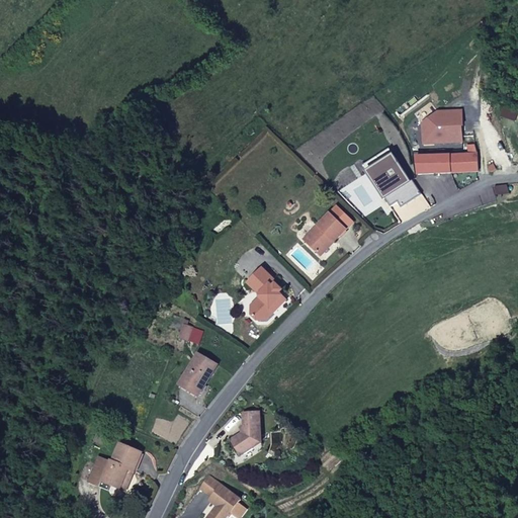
[(438,111),(423,122),(424,145),(463,144),(462,110),(438,111)]
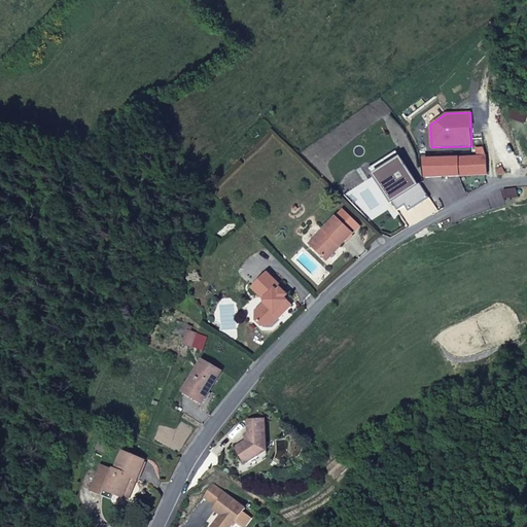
[(485,174),(483,147),(478,147),(471,148),(471,157),(424,161),(425,177),(448,176),(485,174)]
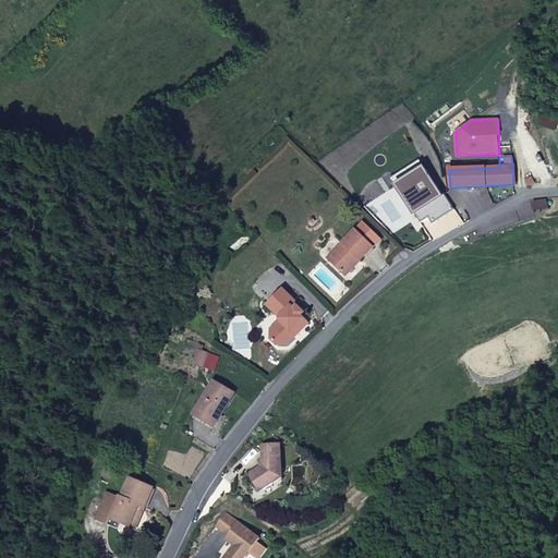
[(423,167),(395,186),(420,225),(429,218),(433,223),(455,209),(445,194),(443,195),(423,167)]
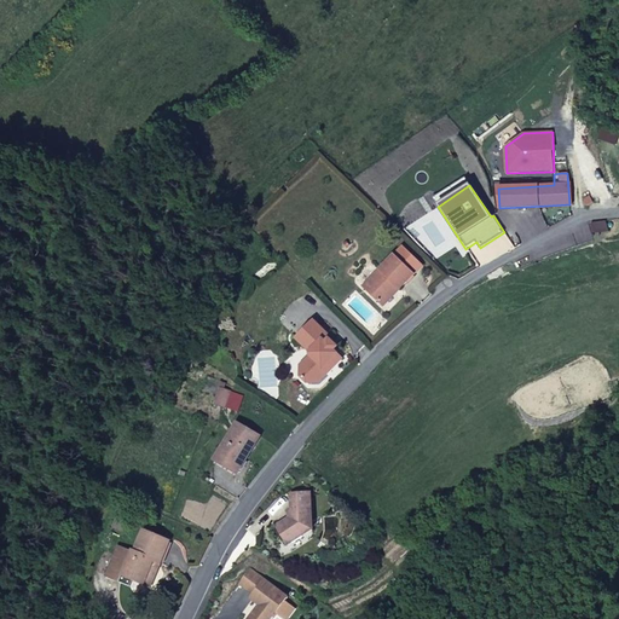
[(415,275),(395,256),(365,288),(382,304),(398,287),(401,290),(415,275)]
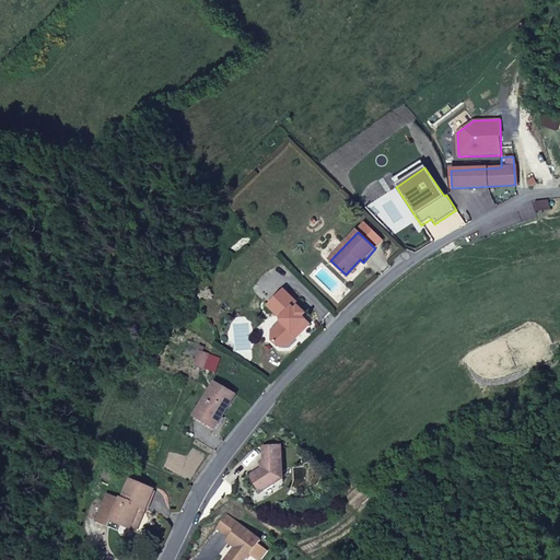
[(360,259),(346,275),(349,277),(363,263),(360,259)]
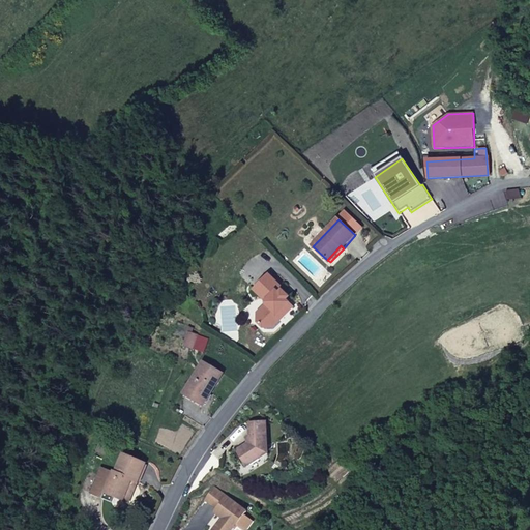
[(282,289),(269,276),(254,291),(266,303),(266,305),(258,314),(258,324),(263,329),(272,329),(293,308),(286,302),(280,296),(277,293),(282,289)]
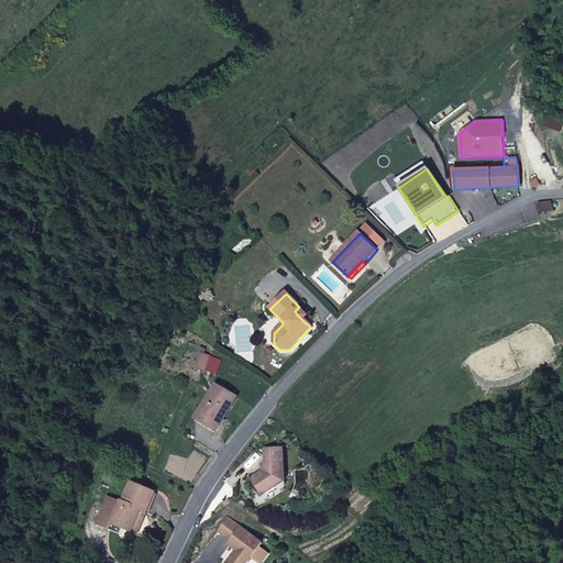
[(300,310),(297,315),(304,321),(307,318),(300,310)]
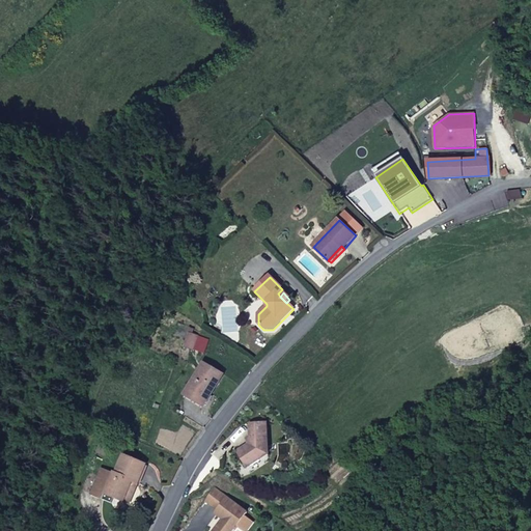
[(185,346),(193,350),(197,336),(189,334),(185,346)]
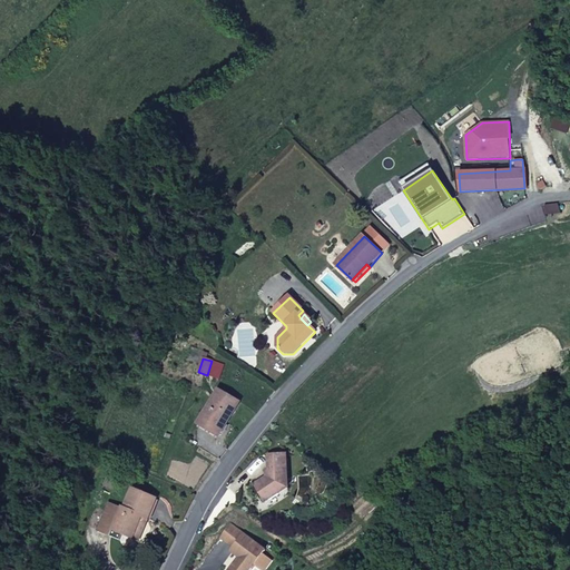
[(218,390),(199,422),(219,434),(238,402),(218,390)]
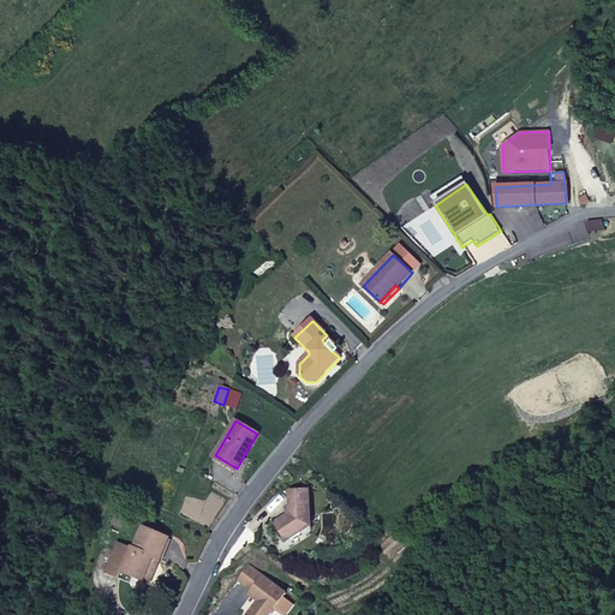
[(308,490),(288,491),(290,512),(272,525),(279,537),(285,533),(288,541),(299,532),(298,526),(305,521),(304,511),(302,511),(302,507),(309,507),(308,490)]
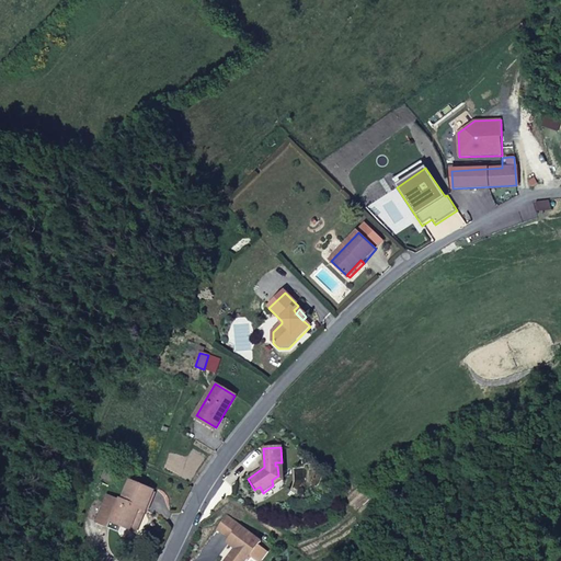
[(283,480),(282,462),(275,462),(275,466),(277,466),(278,476),(272,480),(273,485),(283,480)]
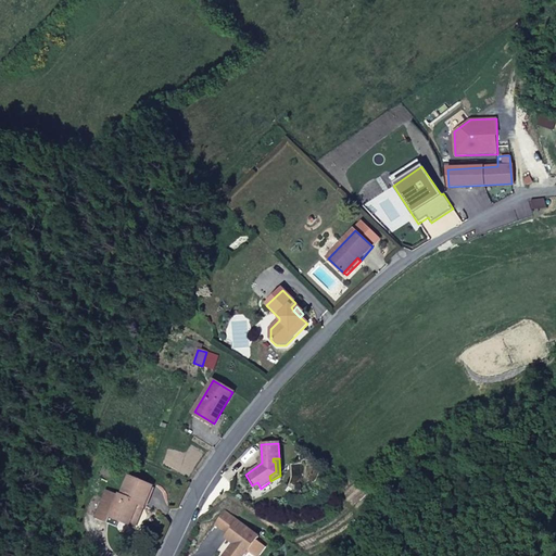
[(139,516),(144,505),(152,487),(129,477),(122,495),(108,490),(96,518),(117,527),(121,520),(129,525),(134,514),(139,516)]
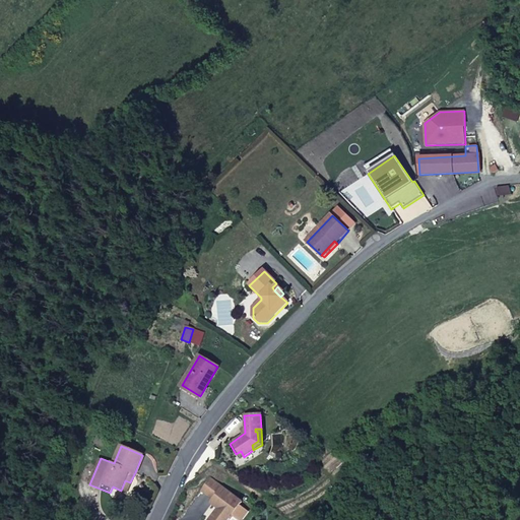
[(226,519),(241,502),(209,478),(200,491),(212,499),(209,503),(219,509),(217,512),(214,511),(208,519),(226,519)]
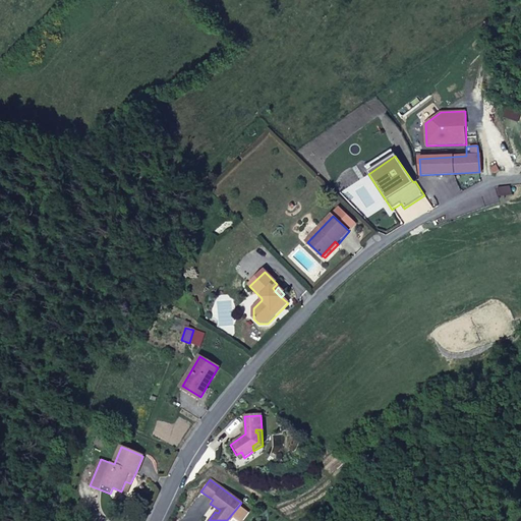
[(125,481),(121,491),(126,494),(130,483),(125,481)]
